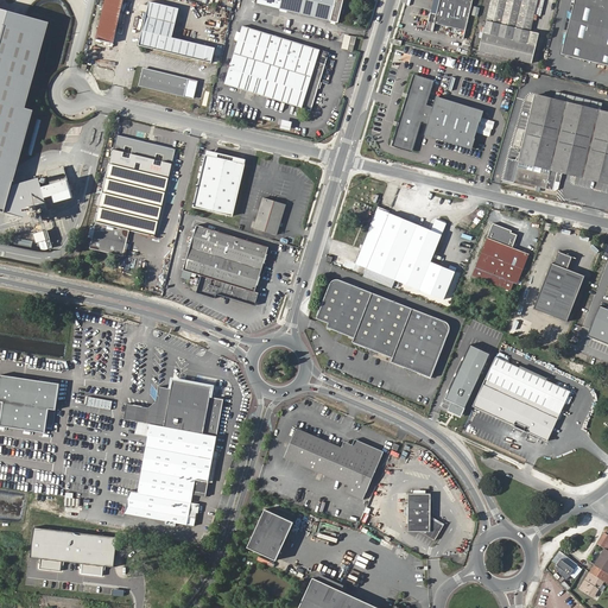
[(103,0),(97,31),(115,35),(122,0),(103,0)]
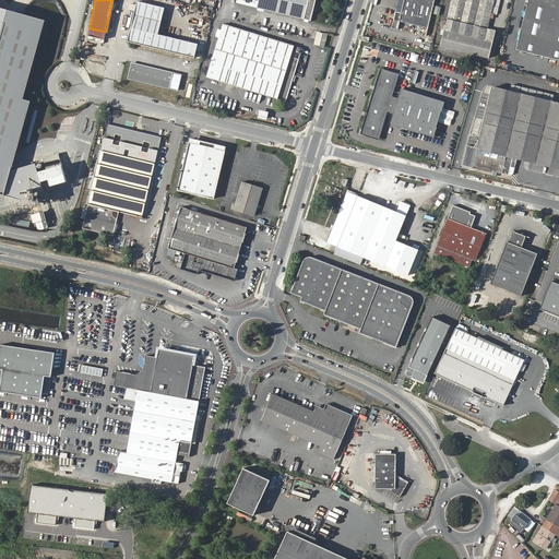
[(311,23),(317,0),(238,0),(237,3),(311,23)]
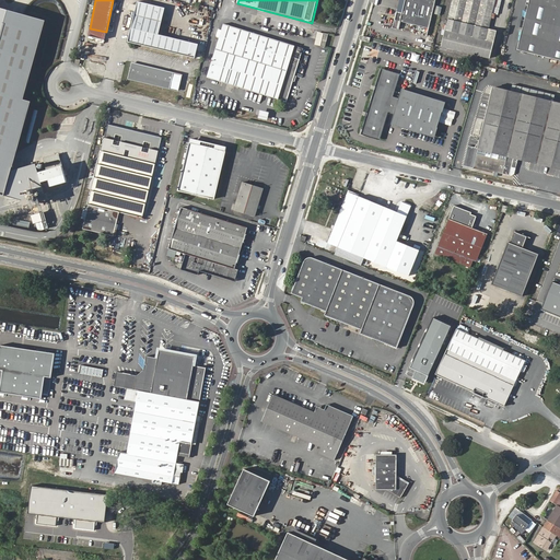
[(403,0),(400,11),(393,9),(389,19),(398,20),(397,22),(432,31),(439,0),(403,0)]
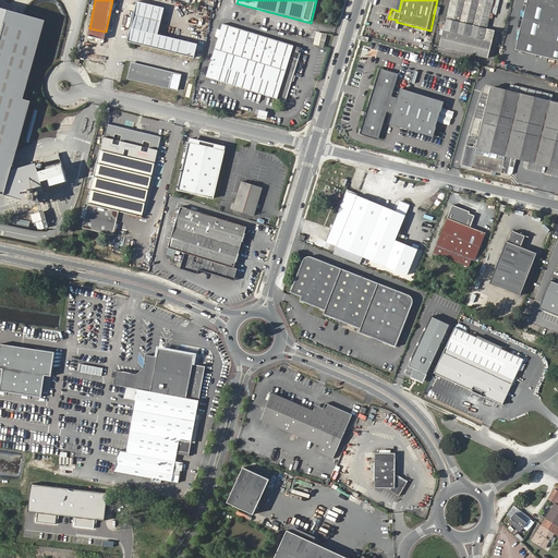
[(456,0),(449,31),(488,40),(490,31),(498,0),(456,0)]
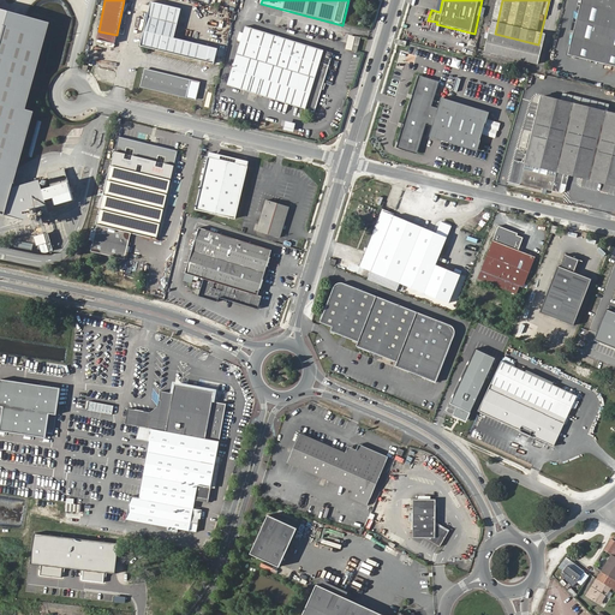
[(614,0),(584,0),(569,57),(614,67),(614,0)]
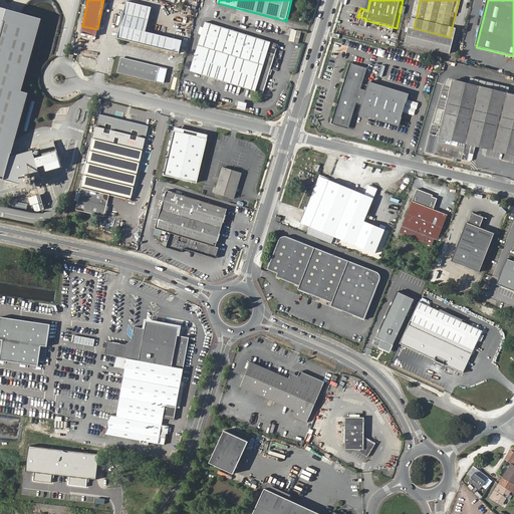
[(117,38),(179,54),(182,40),(146,31),(151,8),(125,2),(117,38)]
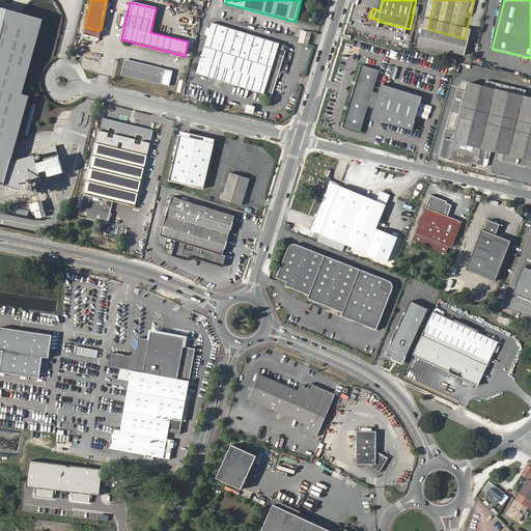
[(44,20),(0,6),(0,184),(22,191),(43,184),(39,172),(47,170),(49,177),(64,172),(56,146),(42,150),(46,161),(36,164),(34,156),(11,162),(29,95),(23,94),(44,20)]
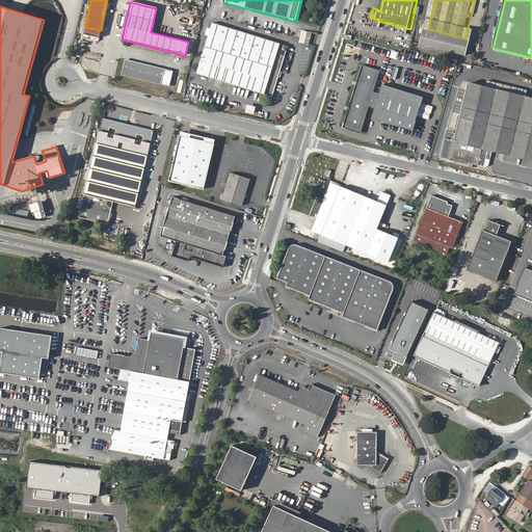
[(212,25),(195,73),(270,99),(285,54),(287,55),(289,49),(212,25)]
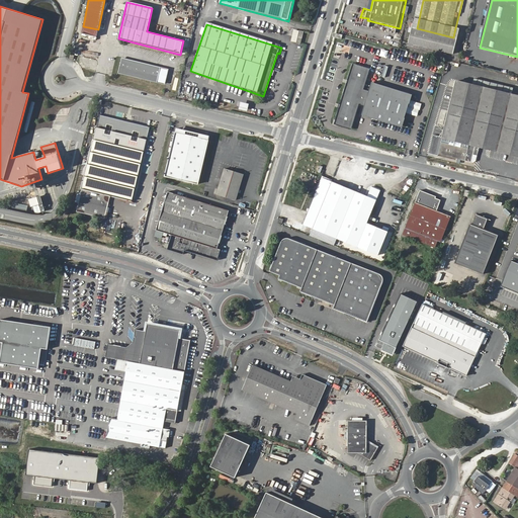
[(98,29),(83,26),(81,33),(96,36),(98,29)]
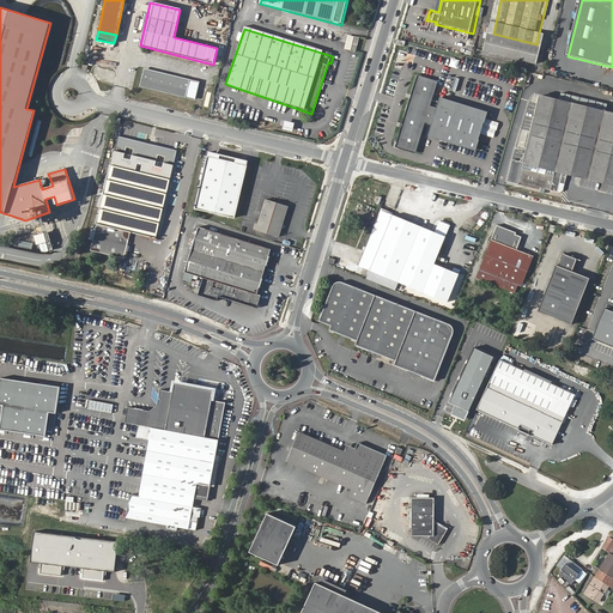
[(539,65),(544,47),(536,44),(493,34),(489,53),(539,65)]
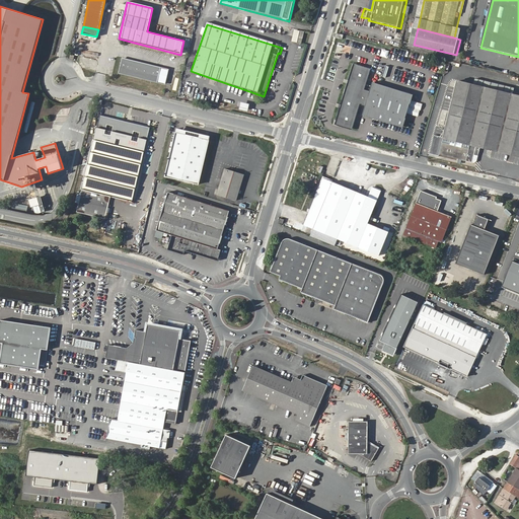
[(299,40),(297,39),(295,46),(302,48),(304,41),(299,40)]
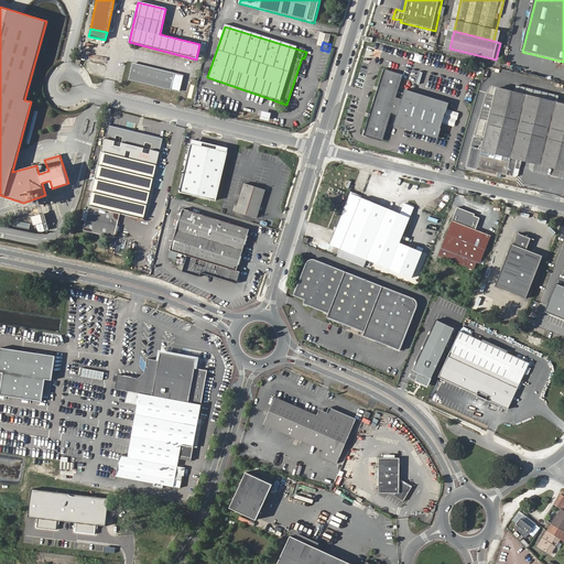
[(132,64),(128,79),(171,89),(174,75),(132,64)]
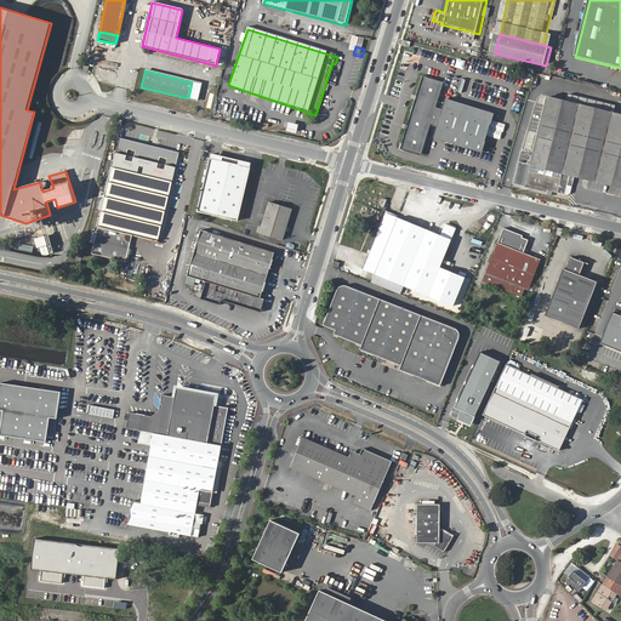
[(426,79),(405,148),(425,154),(433,124),(440,126),(438,136),(486,151),(497,113),(450,100),(446,109),(438,107),(445,85),(426,79)]
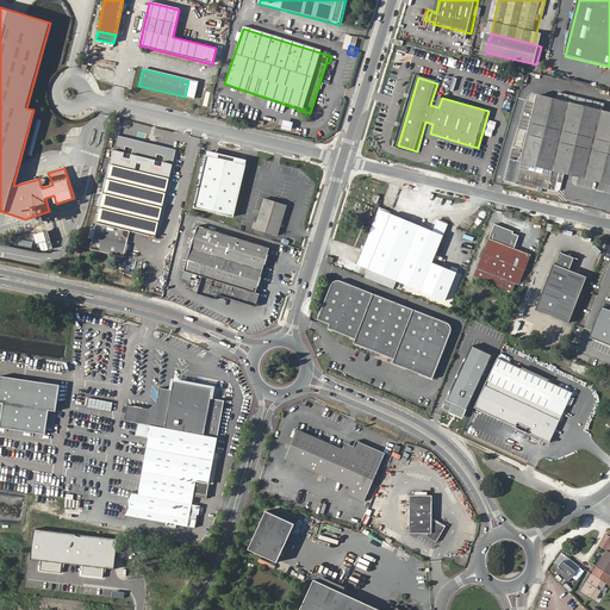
[(194,99),(198,83),(188,81),(185,97),(194,99)]
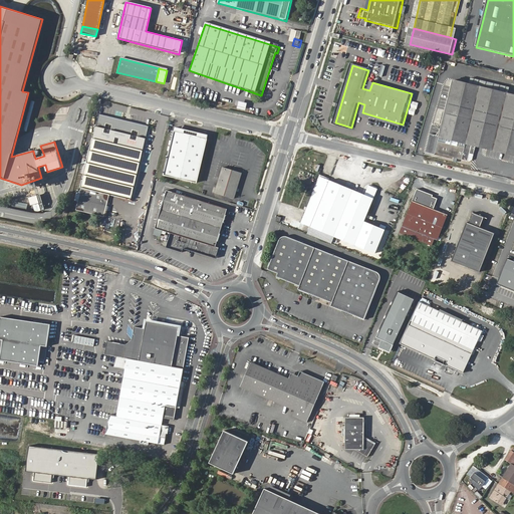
[(511,87),(473,78),(471,85),(510,94),(511,87)]
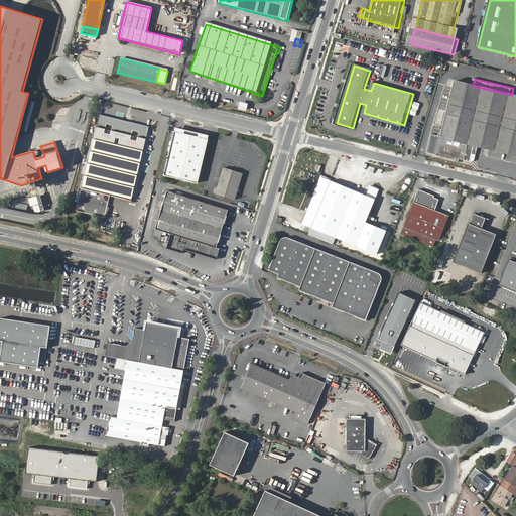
[(456,81),(444,128),(441,134),(440,136),(460,141),(459,144),(441,140),(438,151),(439,152),(465,157),(473,160),(474,152),(478,153),(479,146),(515,155),(515,95),(512,95),(473,86),(456,81)]
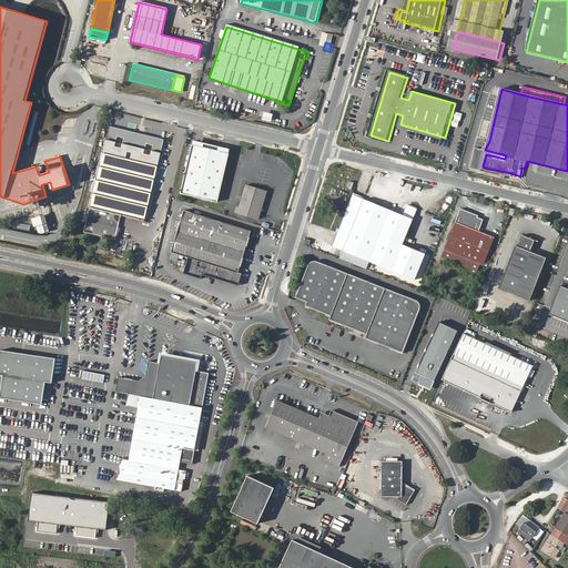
[(271,122),(273,114),(264,112),(262,120),(271,122)]
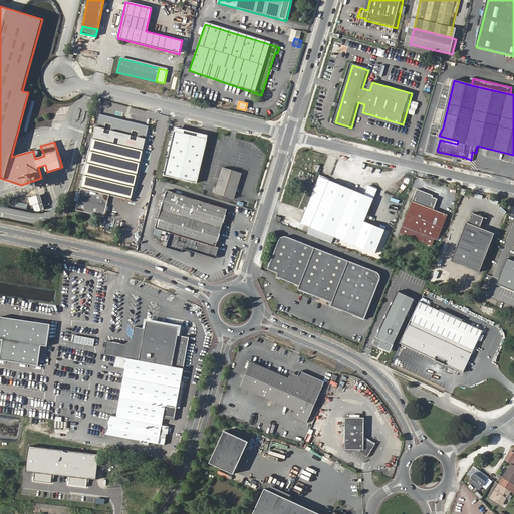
[(442,124),(444,109),(437,108),(434,123),(442,124)]
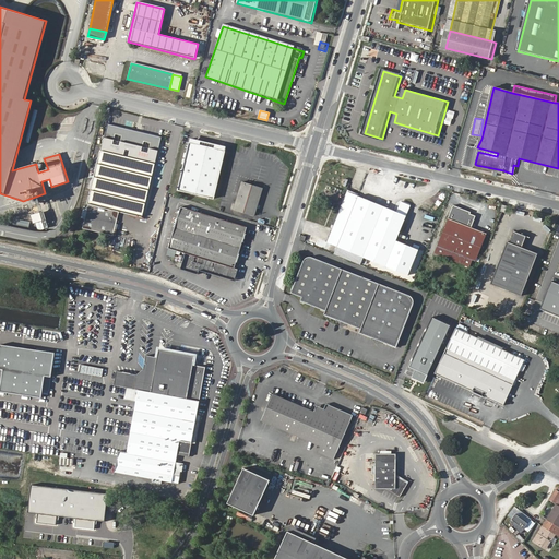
[(108,123),(83,228),(114,236),(120,212),(142,217),(154,169),(157,170),(161,162),(156,161),(163,137),(108,123)]
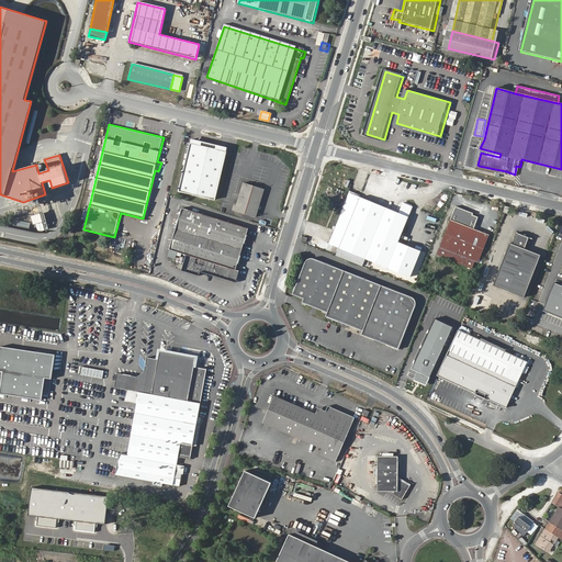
[(189,144),(177,191),(213,200),(225,152),(214,149),(215,146),(200,142),(200,146),(189,144)]
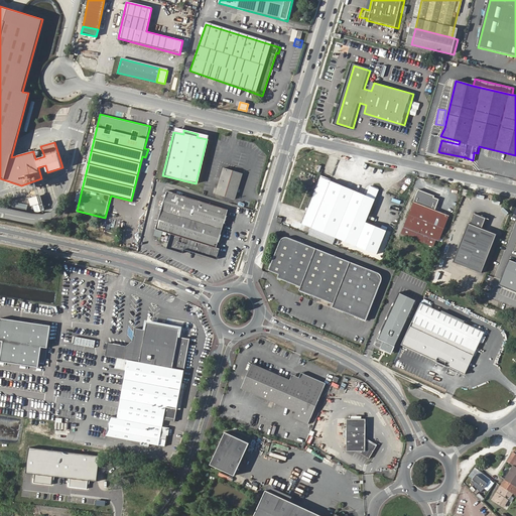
[(439,153),(439,152),(438,151),(441,140),(459,144),(460,141),(440,136),(441,134),(434,132),(430,151),(439,153)]
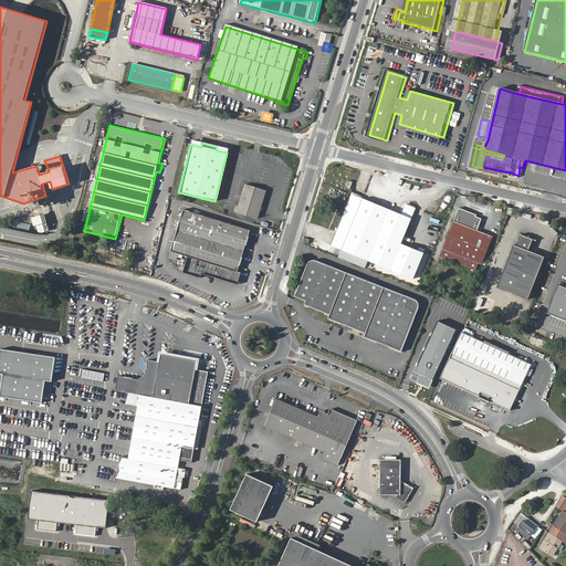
[(266,190),(245,185),(238,209),(237,212),(258,218),(262,203),(266,190)]
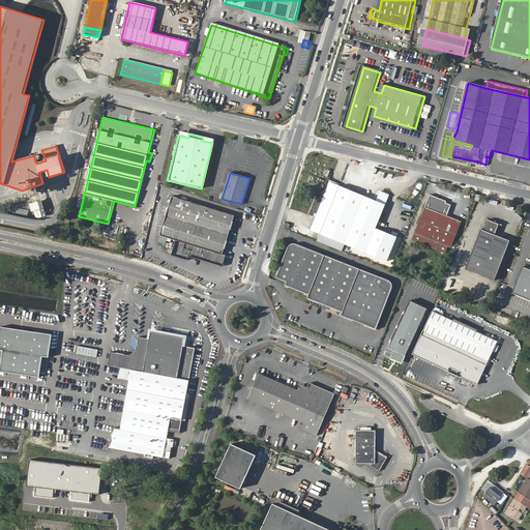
[(312,230),(366,252),(387,261),(396,237),(376,229),(386,204),(389,195),(380,190),(376,200),(331,182),(312,230)]
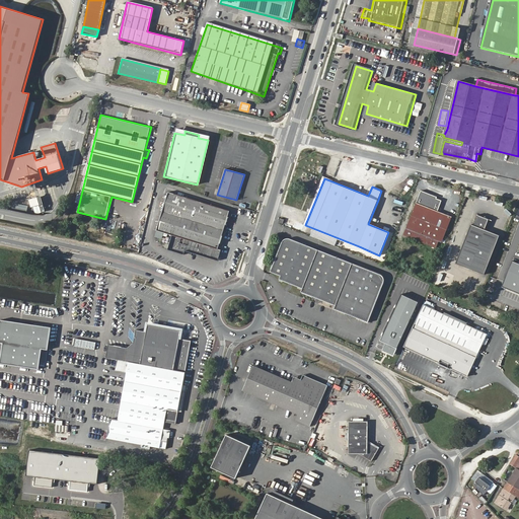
[(439,212),(443,202),(437,200),(438,198),(422,192),(418,203),(439,212)]
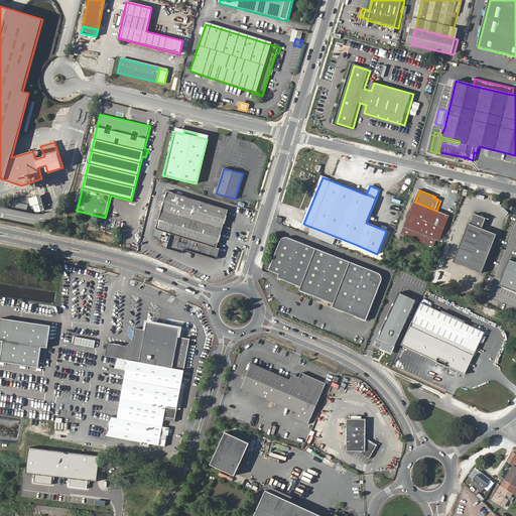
[(167,191),(153,236),(161,238),(163,232),(170,235),(166,249),(182,254),(183,250),(215,260),(217,254),(219,249),(215,248),(219,236),(225,218),(227,211),(167,191)]
